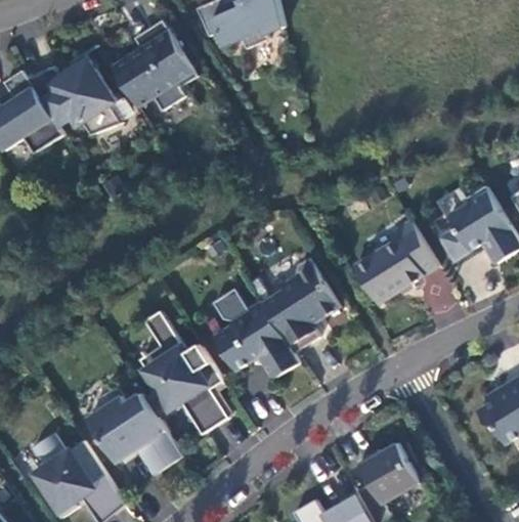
[(211,0),(197,6),(209,35),(218,31),(225,45),(242,38),(247,47),(269,38),(266,33),(285,25),(278,0),(211,0)]
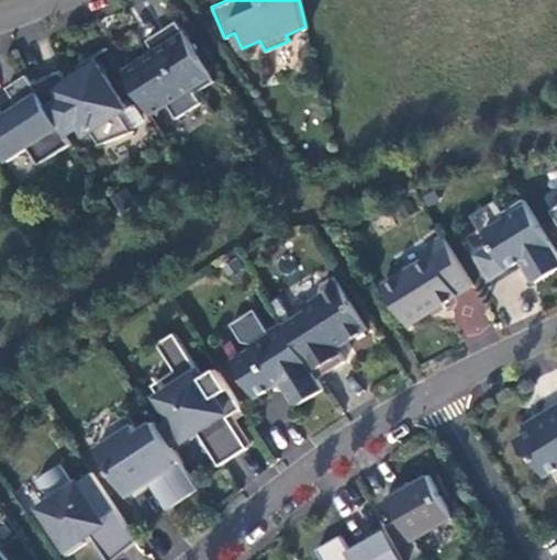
[(141,57),(121,69),(148,113),(165,103),(174,118),(199,101),(193,92),(212,80),(174,20),(144,40),(155,57),(145,64),(141,57)]
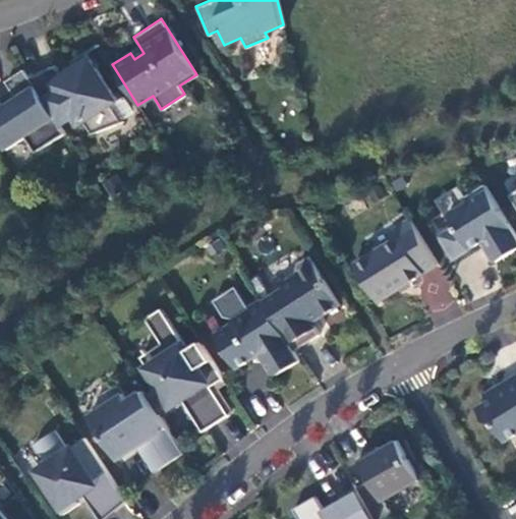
[(47,66),(26,74),(59,125),(71,116),(76,124),(82,120),(90,132),(89,132),(89,133),(122,121),(121,119),(120,120),(109,103),(115,100),(84,52),(70,61),(74,66),(61,75),(53,64),(53,62),(47,65),(47,66)]
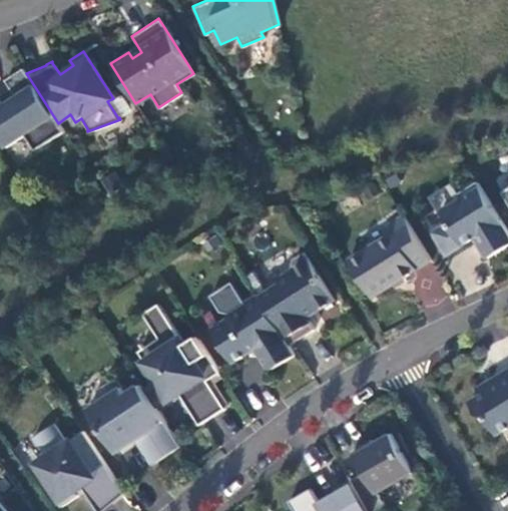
[(26,73),(22,67),(4,79),(14,95),(2,103),(0,100),(0,140),(4,146),(23,133),(33,149),(62,130),(58,123),(26,73)]
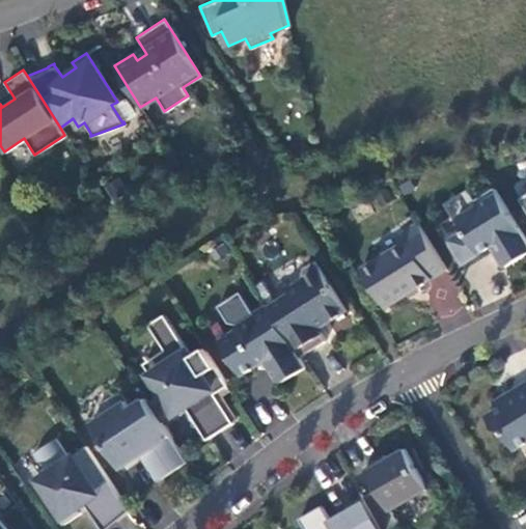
[(525,251),(525,243),(492,187),(473,199),(471,206),(454,217),(462,228),(444,239),(460,263),(474,254),(478,243),(489,246),(501,267),(525,251)]
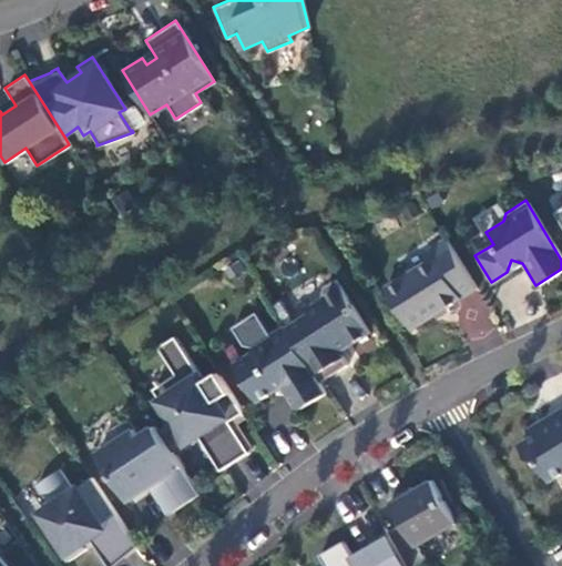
[(561,204),(552,211),(561,228),(561,204)]
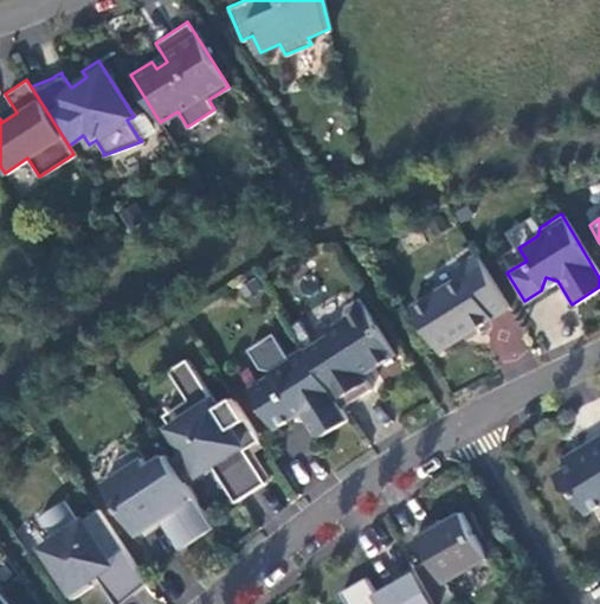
[(507,307),(473,252),(456,263),(462,272),(408,306),(437,351),(507,307)]
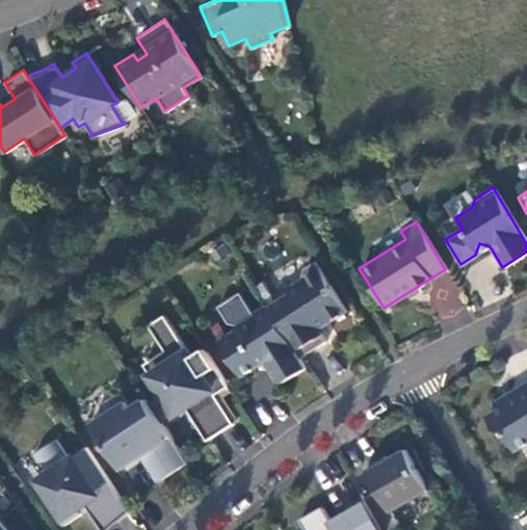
[(344,310),(313,260),(301,267),(299,279),(290,285),(288,292),(266,306),(298,356),(323,341),(315,326),(324,320),(325,321),(344,310)]
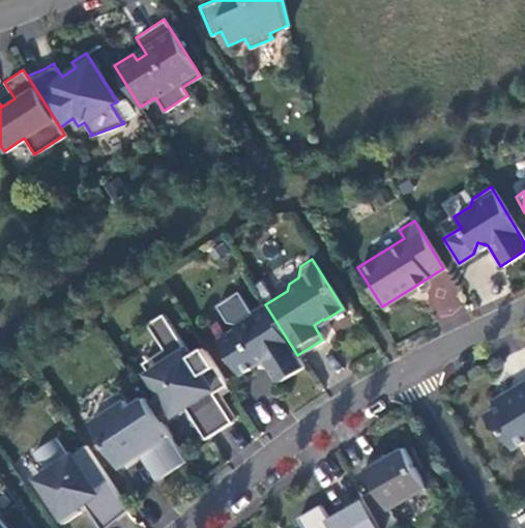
[(232,328),(215,339),(238,374),(252,365),(258,361),(265,363),(276,381),(302,364),(297,355),(265,304),(264,302),(250,313),(235,291),(213,305),(224,321),(233,324),(232,328)]
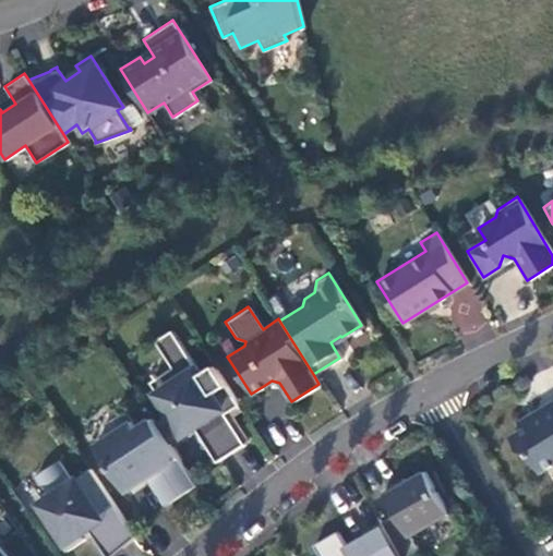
[(170,330),(154,341),(171,367),(148,382),(169,413),(173,410),(187,430),(192,426),(216,462),(243,444),(225,413),(238,405),(213,365),(199,374),(170,330)]
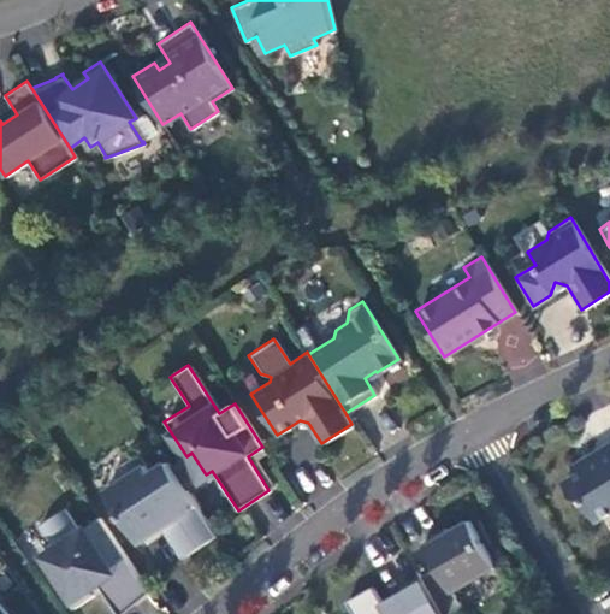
[(609,440),(580,458),(585,465),(561,480),(570,495),(580,497),(591,517),(599,518),(609,509),(609,440)]
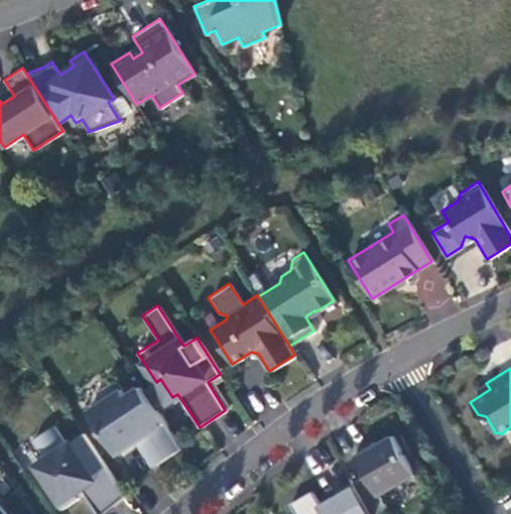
[(115,379),(97,391),(102,400),(86,410),(112,451),(127,440),(134,441),(138,439),(155,465),(180,447),(139,385),(125,395),(115,379)]
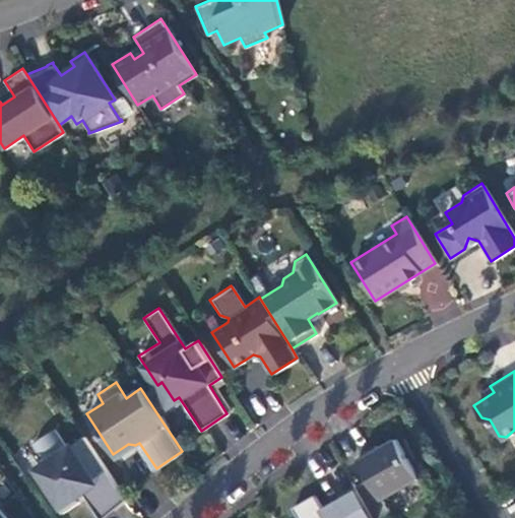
[(60,513),(83,497),(98,517),(101,517),(125,499),(82,436),(65,448),(53,429),(31,443),(44,462),(34,469),(48,491),(46,492),(60,513)]
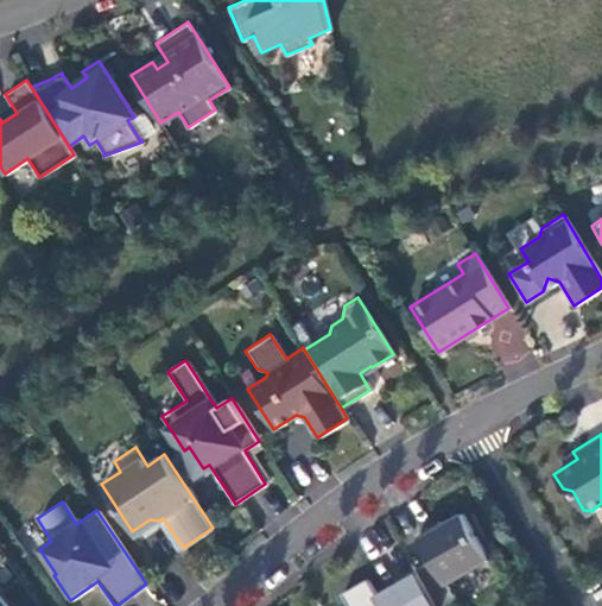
[(487,559),(461,512),(439,524),(437,519),(414,534),(430,559),(413,568),(435,605),(445,605),(455,600),(445,582),(487,559)]
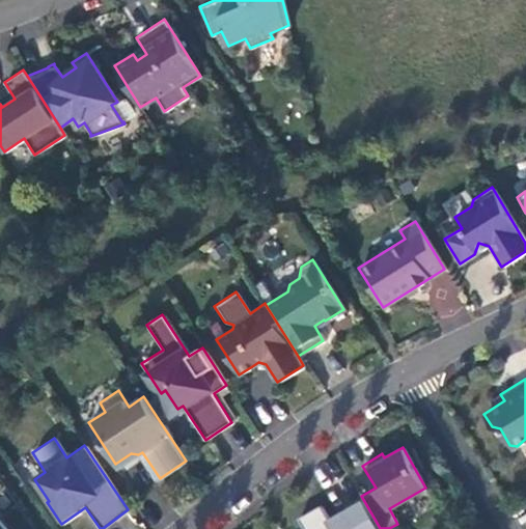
[(142,452),(138,454),(156,480),(160,478),(142,452)]
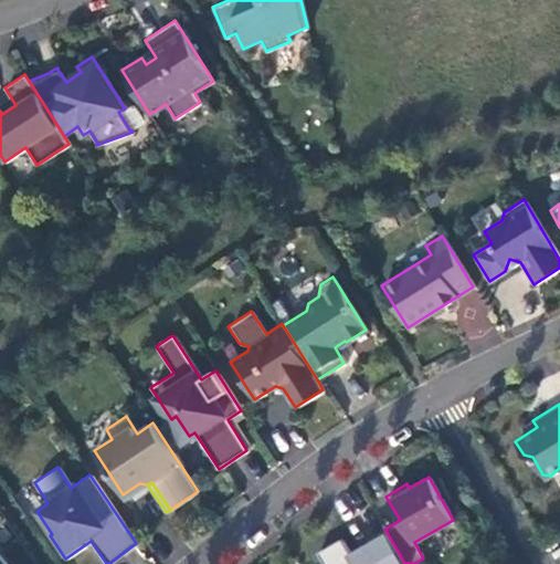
[(404,563),(384,529),(367,539),(369,542),(349,554),(340,539),(315,553),(321,563),(404,563)]
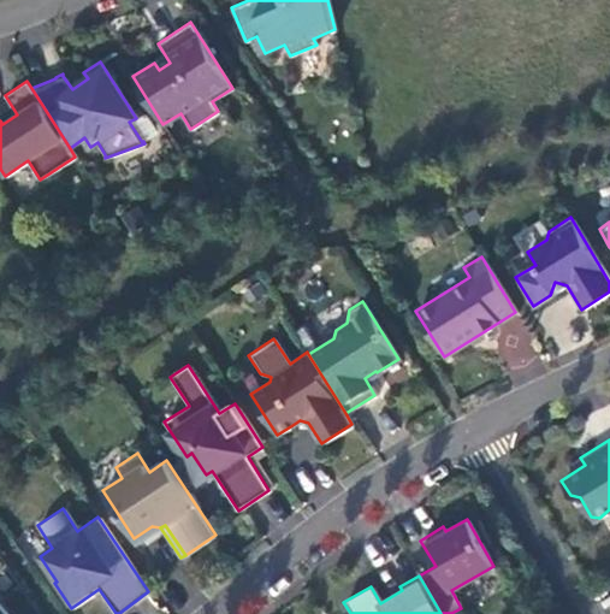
All buildings are outlined.
